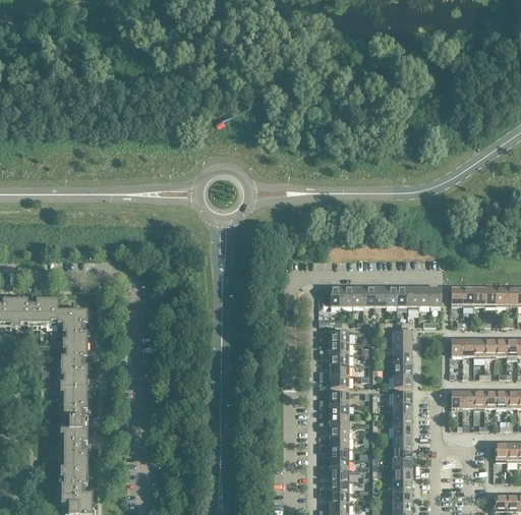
[(341,303),(341,285),(330,285),(330,303),(341,303)]
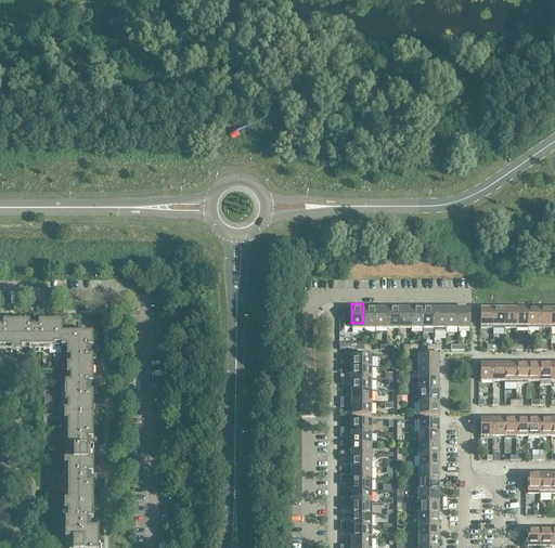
[(375,323),(375,303),(363,303),(363,323),(375,323)]
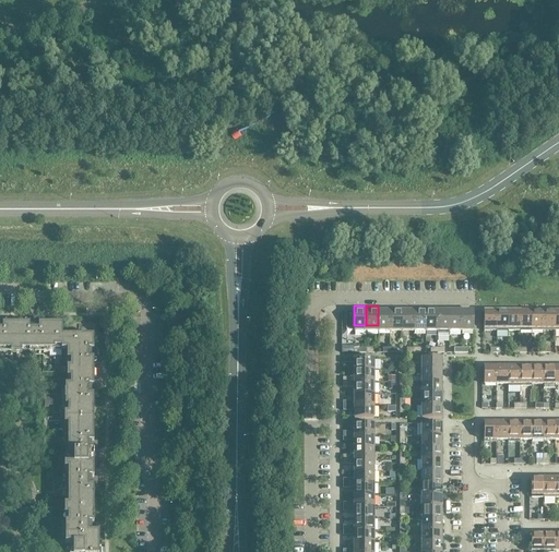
[(390,325),(390,306),(378,306),(378,325),(390,325)]
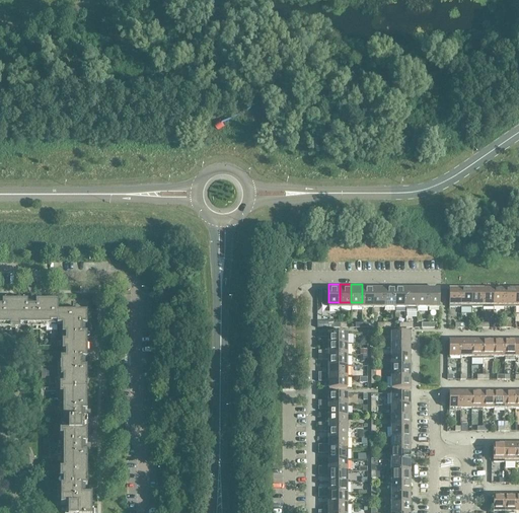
[(373,302),(373,284),(362,284),(362,302),(373,302)]
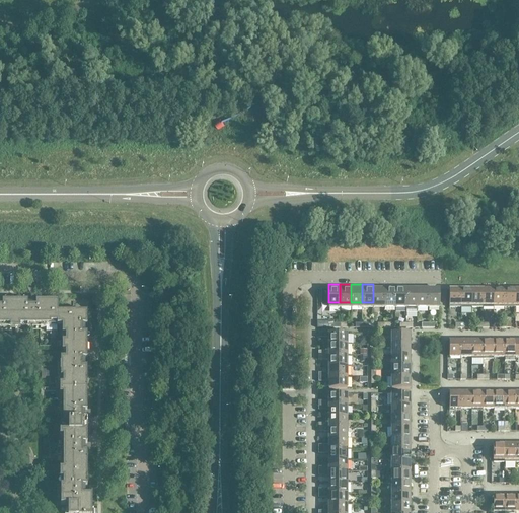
[(384,302),(384,284),(373,284),(373,302),(384,302)]
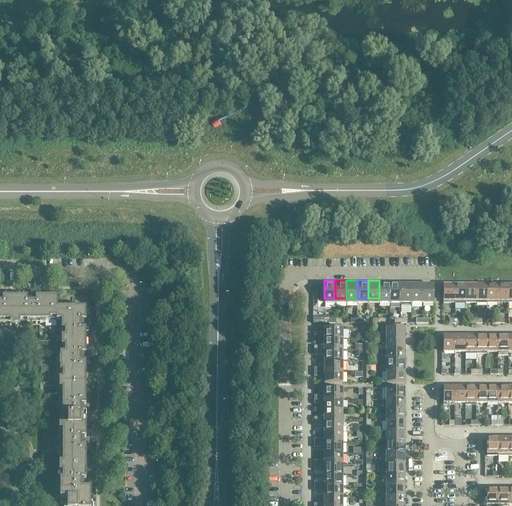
[(390,298),(390,280),(379,280),(379,298),(390,298)]
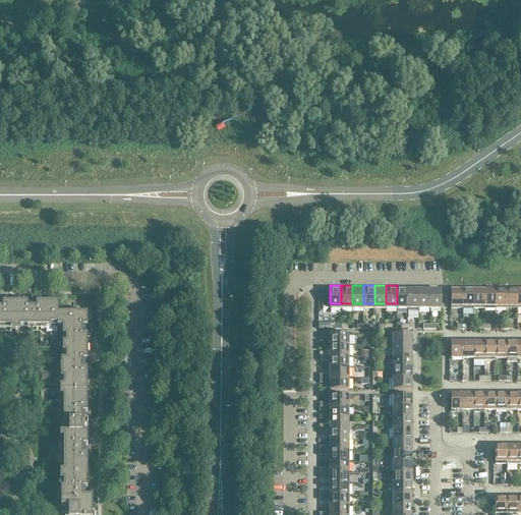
[(407,303),(407,285),(397,285),(397,303),(407,303)]
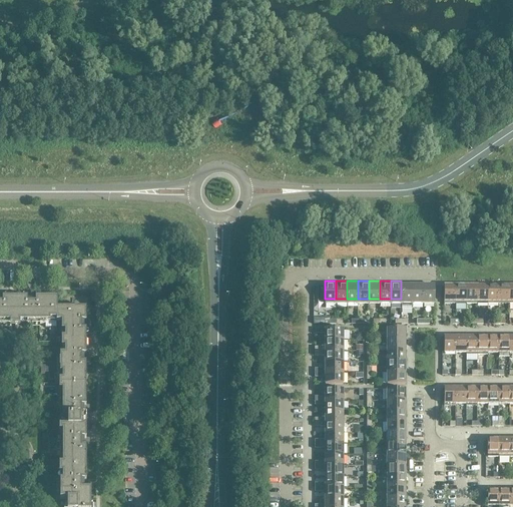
[(412,299),(412,281),(401,281),(401,299),(412,299)]
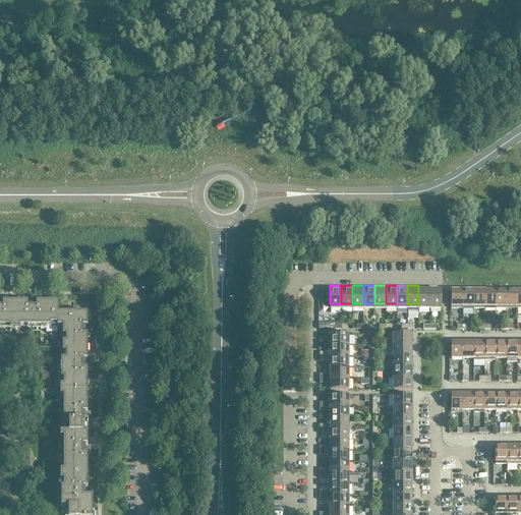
[(429,303),(429,285),(418,285),(418,303),(429,303)]
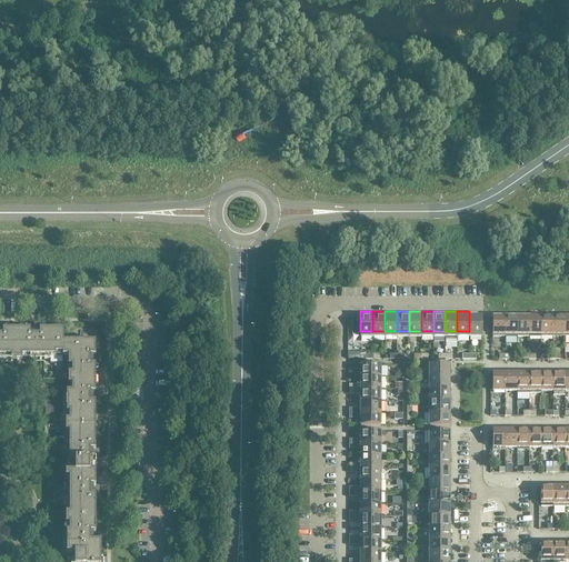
[(481,331),(481,311),(469,311),(469,331),(481,331)]
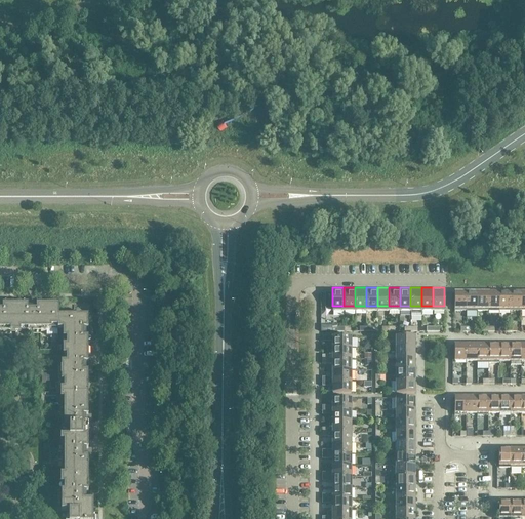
[(466,306),(466,287),(454,287),(454,306),(466,306)]
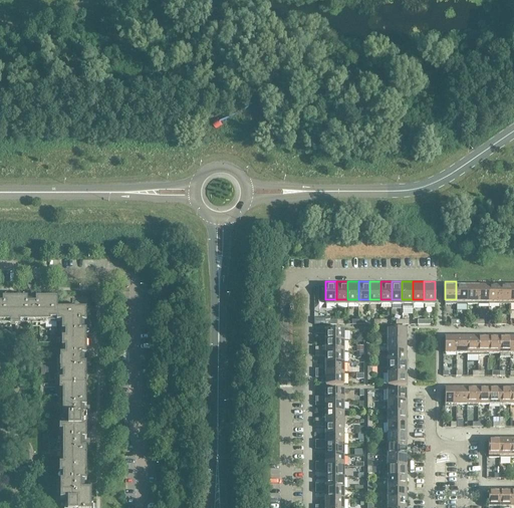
[(467,299),(467,281),(456,281),(456,299),(467,299)]
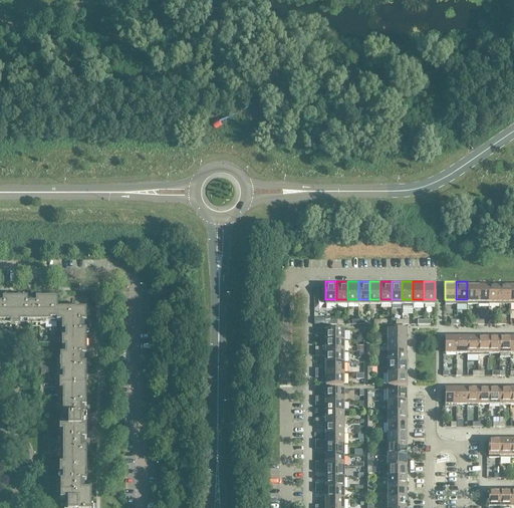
[(478,299),(478,281),(467,281),(467,299),(478,299)]
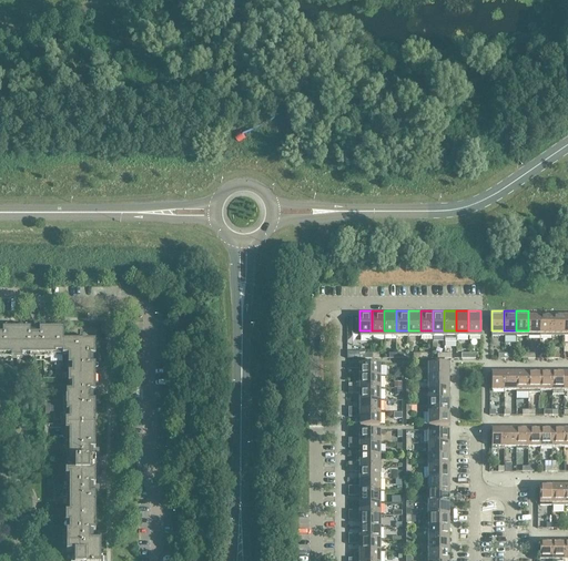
[(540,330),(540,310),(528,310),(528,330),(540,330)]
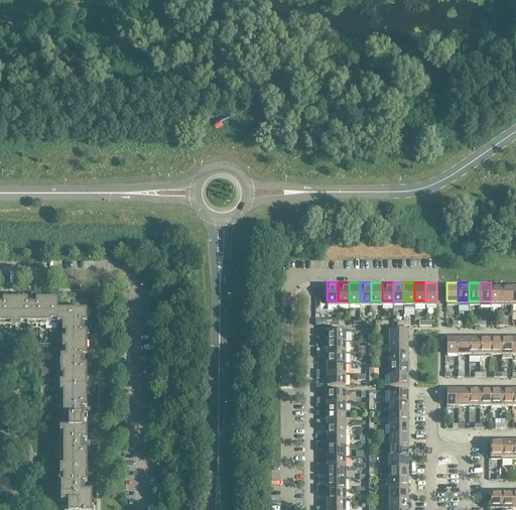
[(501,300),(501,282),(491,282),(491,300),(501,300)]
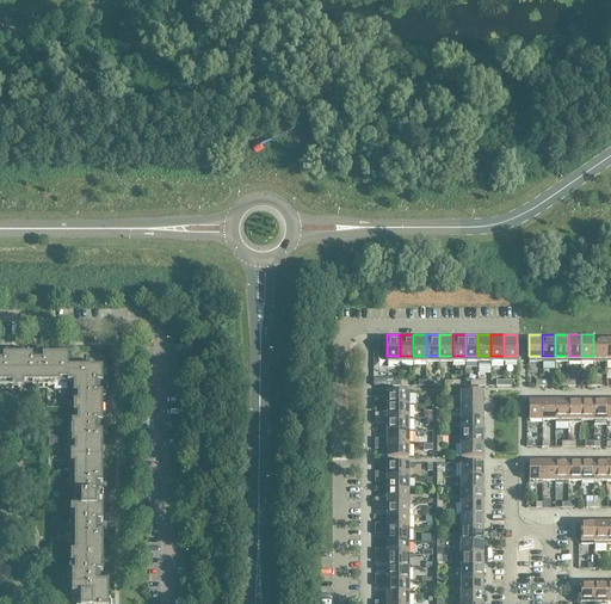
[(606,356),(606,334),(593,334),(593,356),(606,356)]
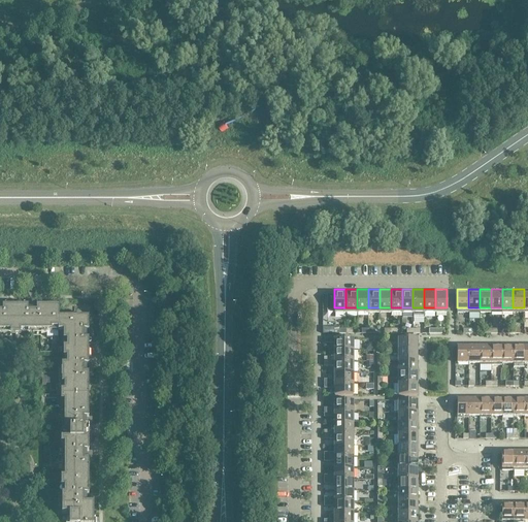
[(59,323),(59,312),(59,300),(37,300),(37,297),(32,297),(32,302),(28,302),(28,300),(15,300),(15,325),(27,325),(27,327),(46,328),(46,323),(58,323),(59,323)]
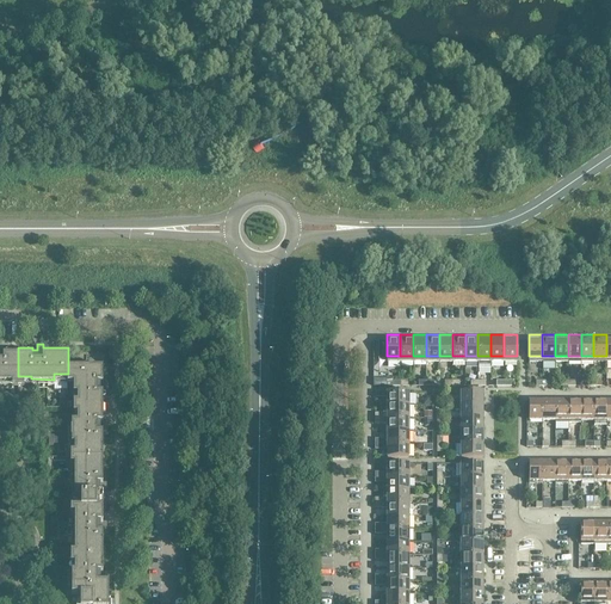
[(18,376),(18,347),(2,347),(2,350),(0,350),(0,378),(4,378),(4,376),(18,376)]
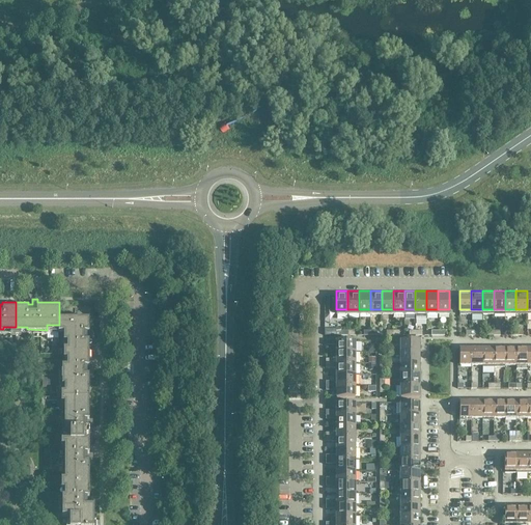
[(89,361),(89,349),(89,335),(87,335),(87,331),(92,331),(92,326),(89,326),(89,313),(59,313),(59,325),(58,325),(58,327),(66,327),(66,354),(66,360),(61,360),(61,380),(64,380),(64,392),(89,392),(89,370),(92,370),(92,365),(87,365),(87,361),(89,361)]
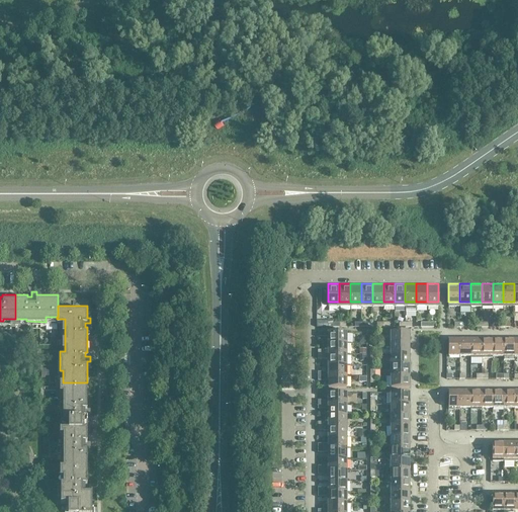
[(346,338),(346,327),(328,327),(328,338),(346,338)]
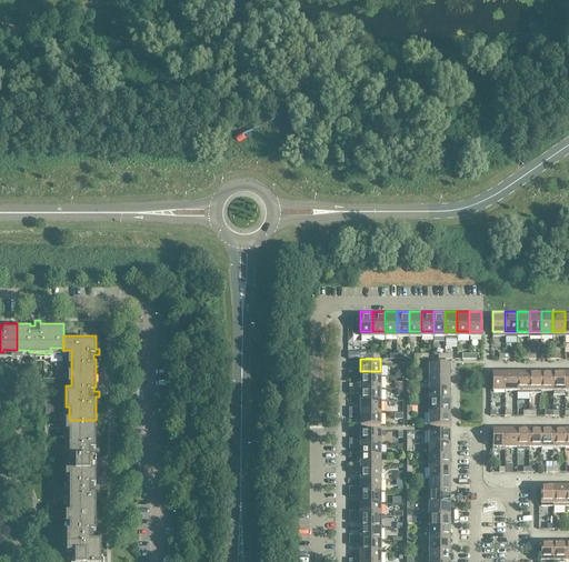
[(449,371),(449,364),(449,359),(429,359),(429,371),(449,371)]
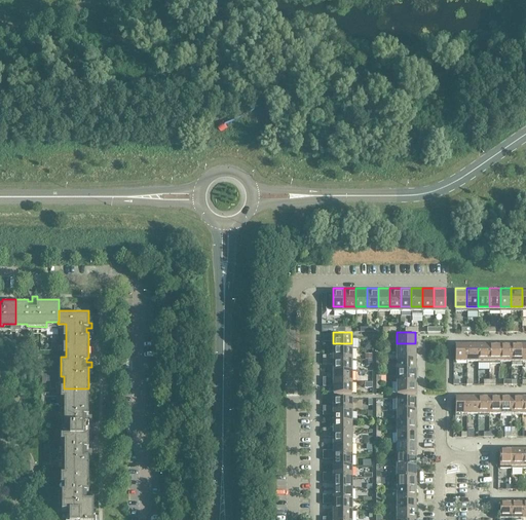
[(466,357),(466,340),(455,340),(455,357),(466,357)]
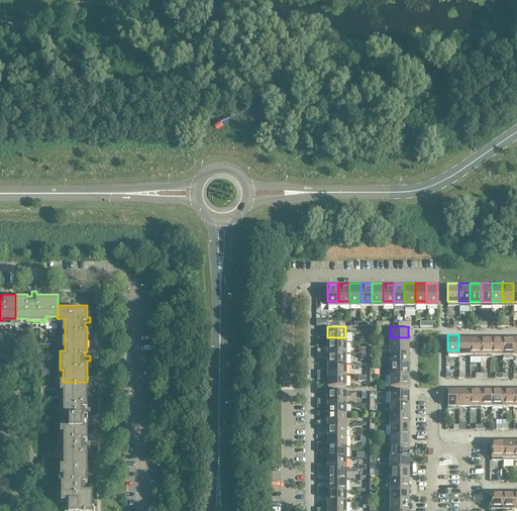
[(470,350),(470,334),(458,334),(458,350),(470,350)]
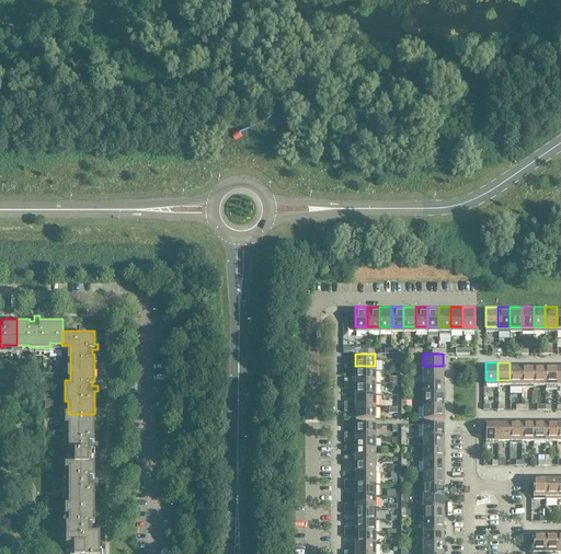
[(522,382),(522,362),(510,362),(510,380),(510,382),(522,382)]
